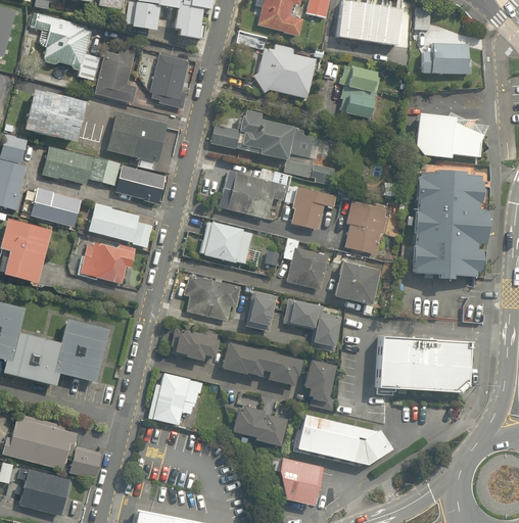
[(119,0),(78,0),(118,8),(119,0)]
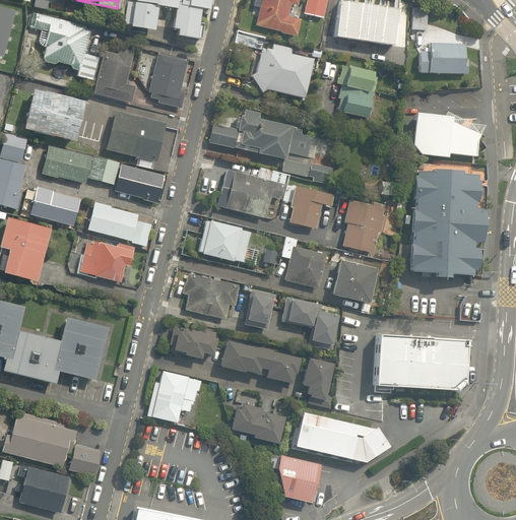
[(171,33),(201,38),(204,23),(198,21),(200,7),(207,8),(208,0),(131,0),(127,23),(153,29),(158,6),(176,10),(171,33)]
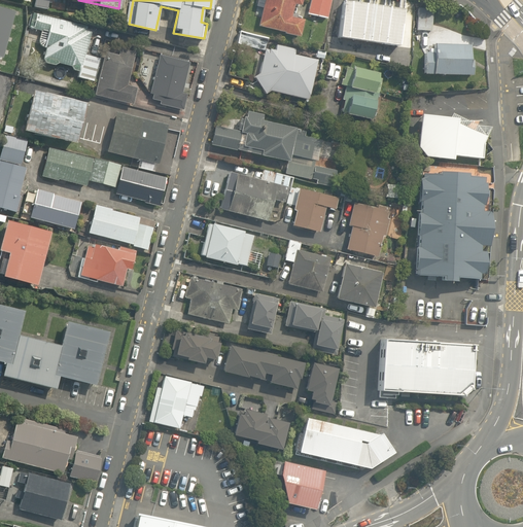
[(265,8),(260,27),(301,36),(306,15),(294,13),(298,4),(305,5),(306,0),(260,0),(259,7),(265,8)]
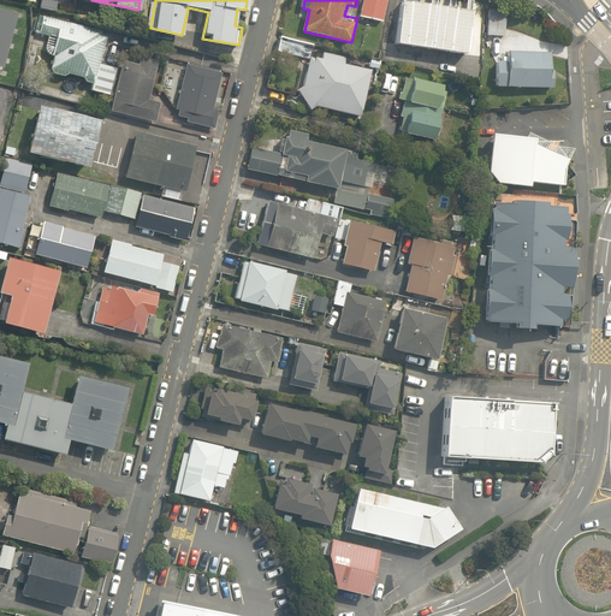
[(390,0),(365,0),(362,16),(386,22),(390,0)]
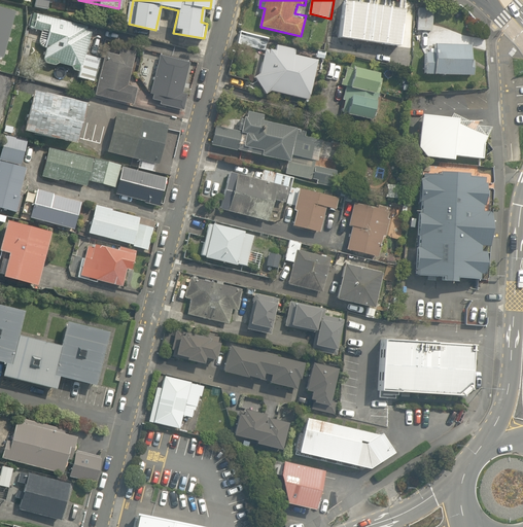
[(356,0),(343,0),(338,34),(401,44),(406,7),(356,0)]
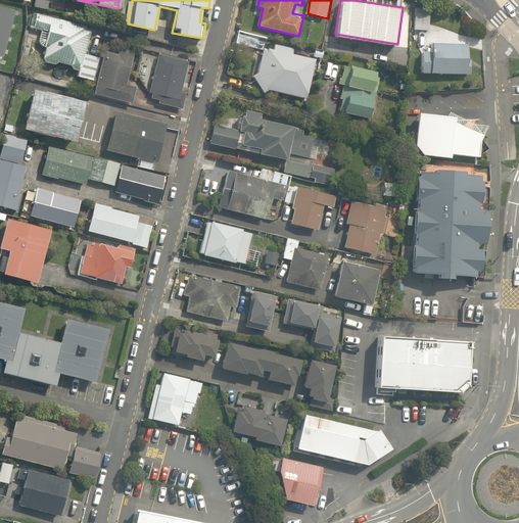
[(16,6),(0,2),(0,56),(4,58),(16,6)]
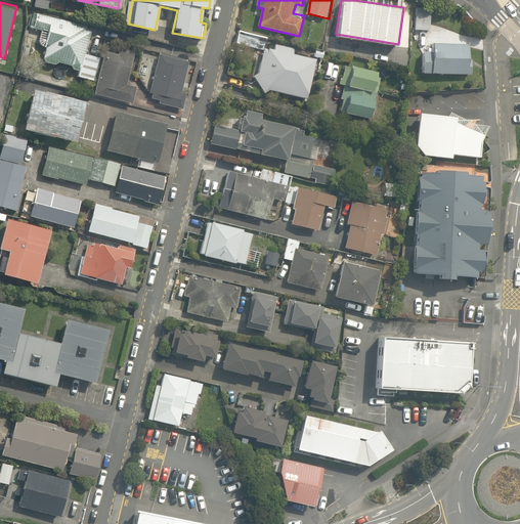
[(433,9),(418,8),(417,29),(432,30),(433,9)]
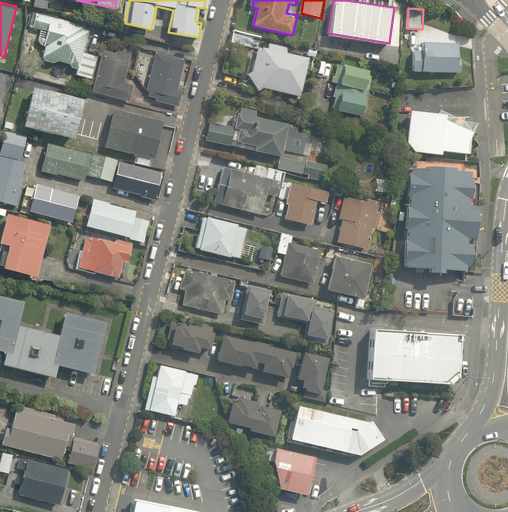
[(45,45),(41,59),(77,68),(76,74),(93,79),(99,55),(84,52),(91,26),(37,12),(33,28),(41,30),(38,43),(45,45)]
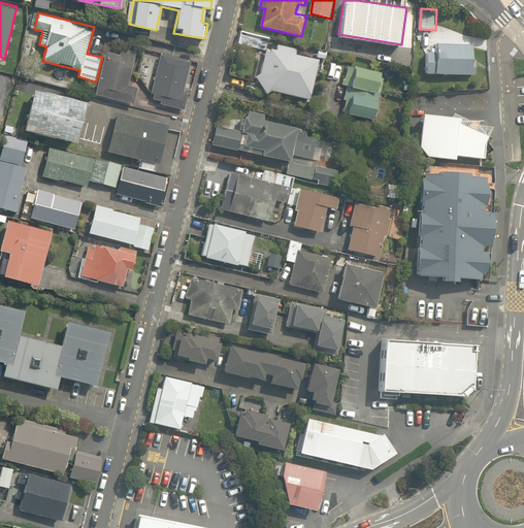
[(479,39),(436,37),(435,50),(428,50),(427,73),(477,75),(479,39)]
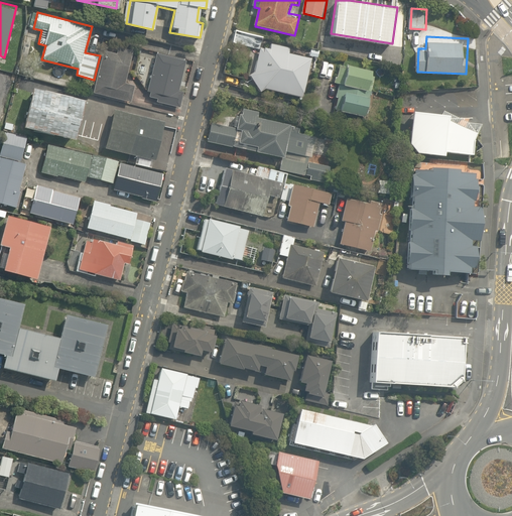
[(270,88),(301,95),(308,56),(289,52),(291,43),(274,39),(272,49),(260,46),(251,89),(269,93),(270,88)]
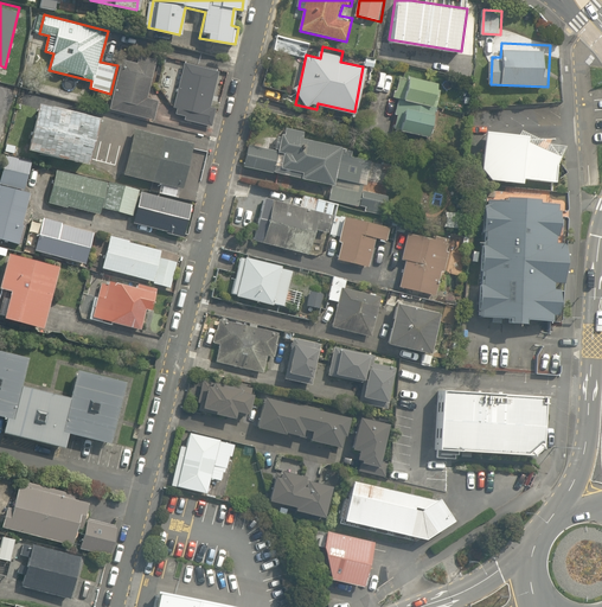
[(139,63),(122,59),(110,112),(157,121),(161,100),(152,97),(160,59),(140,55),(139,63)]
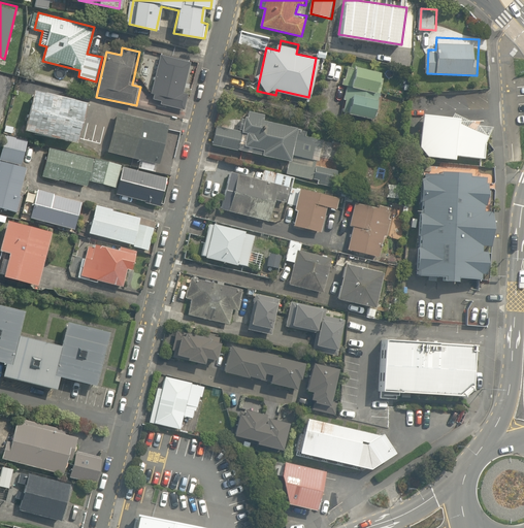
[(186,94),(194,59),(162,52),(153,97),(162,99),(161,104),(186,110),(189,95),(186,94)]
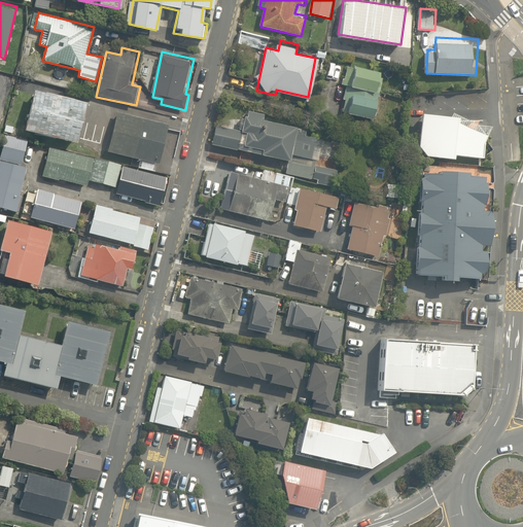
[(345,58),(339,82),(351,85),(344,112),(378,121),(391,70),(345,58)]
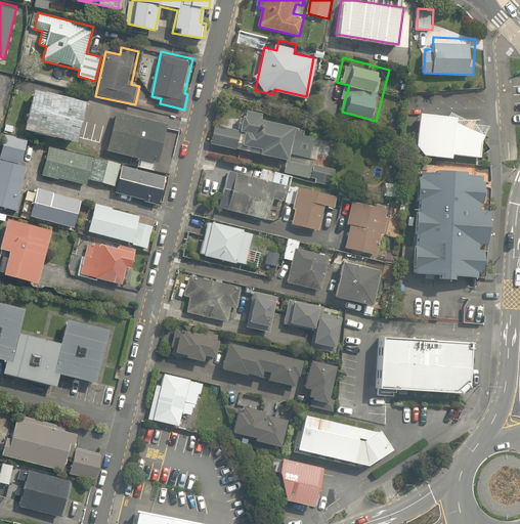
[(83,100),(31,88),(22,128),(74,140),(83,100)]
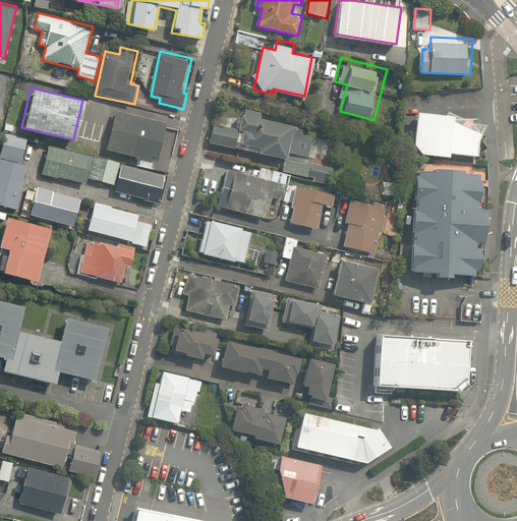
[(166,122),(115,110),(105,150),(157,162),(166,122)]
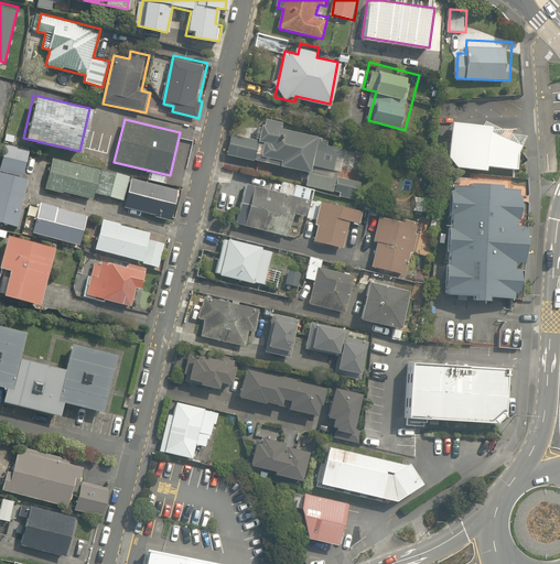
[(307,170),(304,186),(363,196),(365,181),(340,176),(346,138),(262,122),(260,140),(233,134),(229,155),(307,170)]
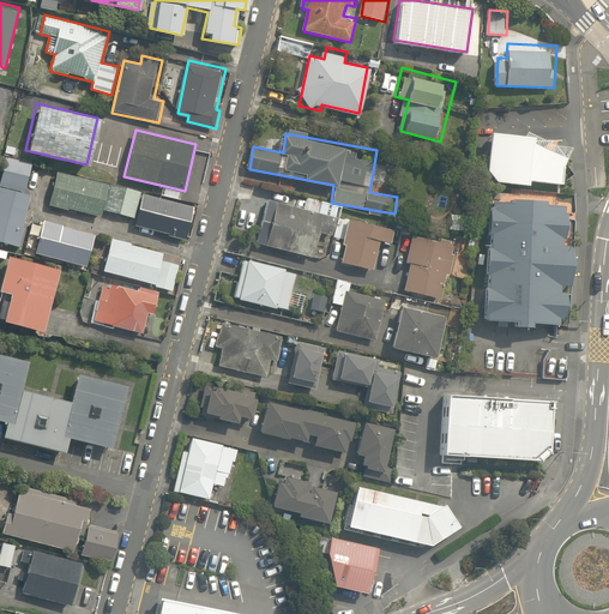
[(535,144),(535,139),(490,134),(487,173),(496,184),(530,187),(530,182),(565,186),(567,168),(571,160),(535,144)]
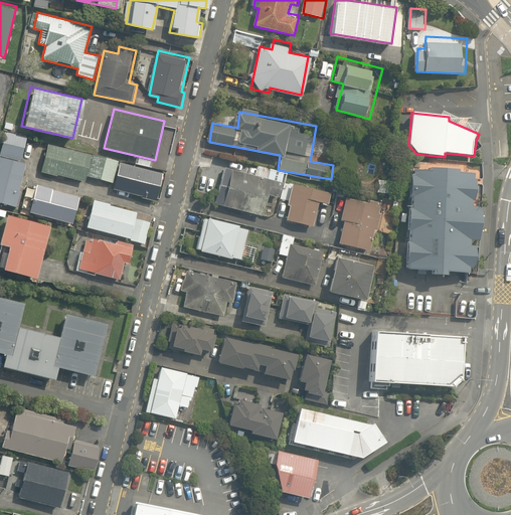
[(21,160),(27,138),(7,133),(0,160),(0,202),(18,207),(29,162),(21,160)]
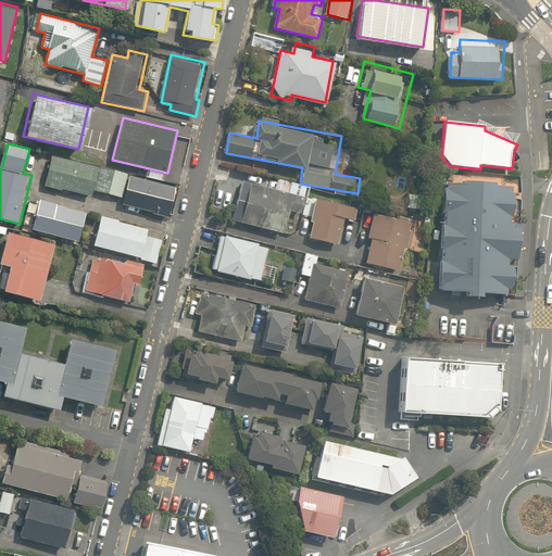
[(45,185),(92,197),(93,190),(108,193),(113,171),(52,155),(45,185)]
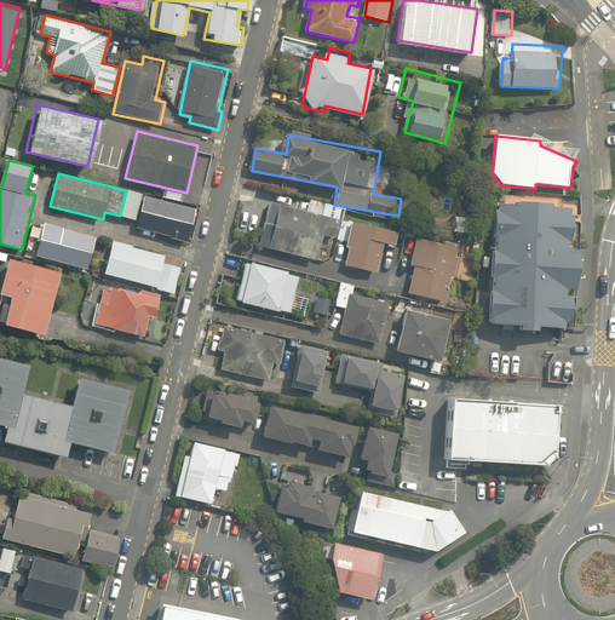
[(127,188),(120,216),(138,220),(136,229),(188,244),(199,207),(127,188)]
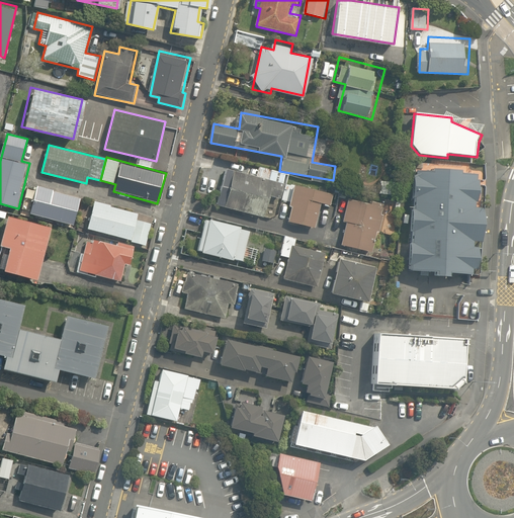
[(216,205),(265,219),(270,199),(282,203),(290,174),(285,172),(259,165),(257,170),(238,165),(236,170),(226,168),(216,205)]
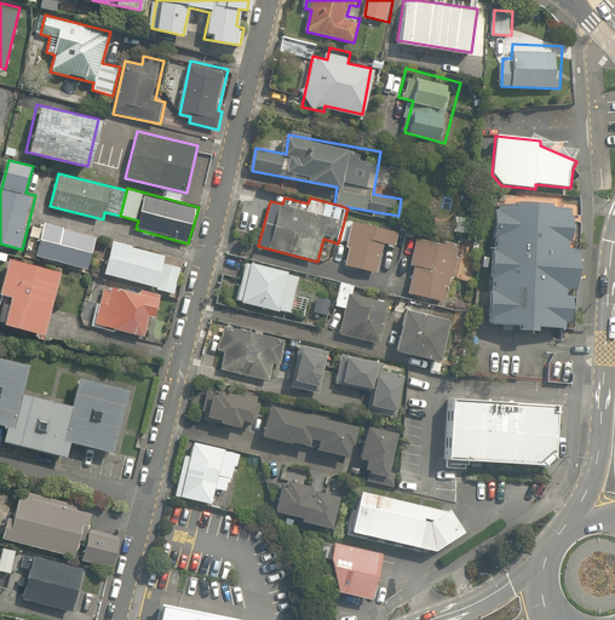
[(518,206),(499,205),(499,211),(495,211),(493,237),(496,237),(495,252),(493,251),(490,279),(494,279),(493,292),(490,291),(488,319),(492,319),(490,325),(519,327),(518,332),(535,333),(535,328),(565,329),(565,323),(572,323),(574,297),(568,296),(568,290),(578,291),(580,250),(570,248),(572,244),(573,244),(575,216),(573,216),(573,208),(552,207),(552,205),(518,202),(518,206)]
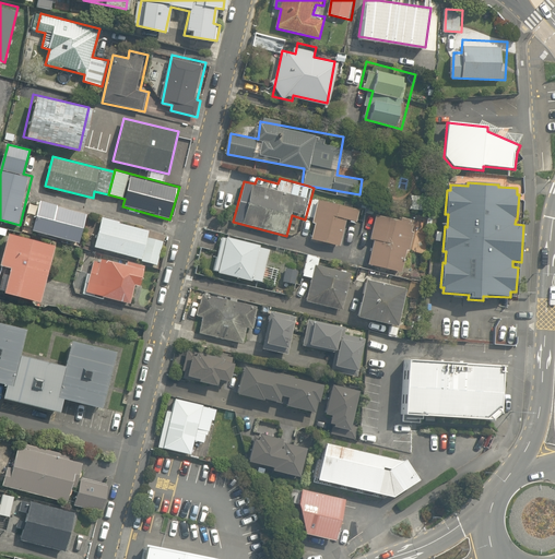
[(315,192),(309,217),(313,218),(309,239),(341,246),(346,217),(361,221),(364,202),(315,192)]
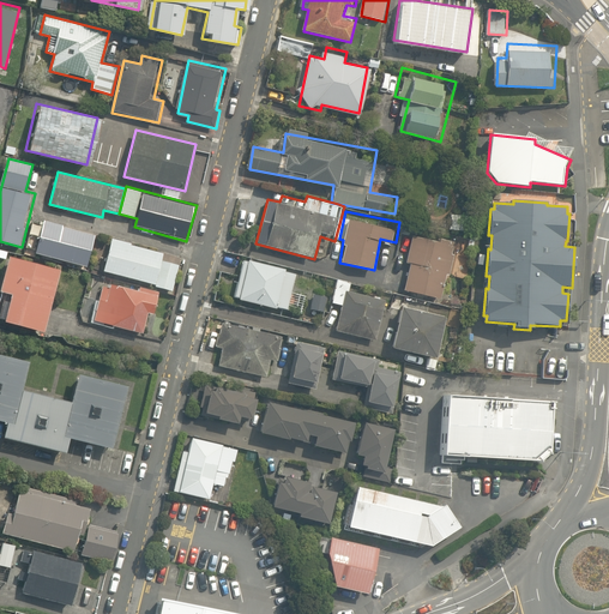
[(44,227),(32,223),(28,244),(40,247),(37,253),(89,266),(96,234),(68,227),(70,220),(48,215),(44,227)]
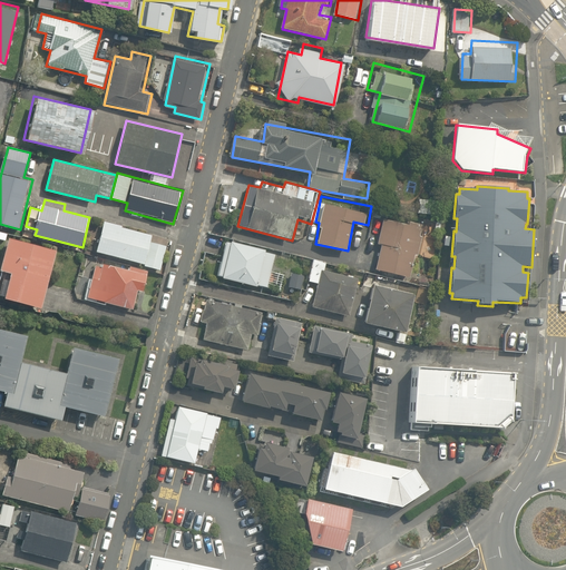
[(382,216),(377,245),(382,246),(378,272),(417,278),(427,224),(382,216)]
